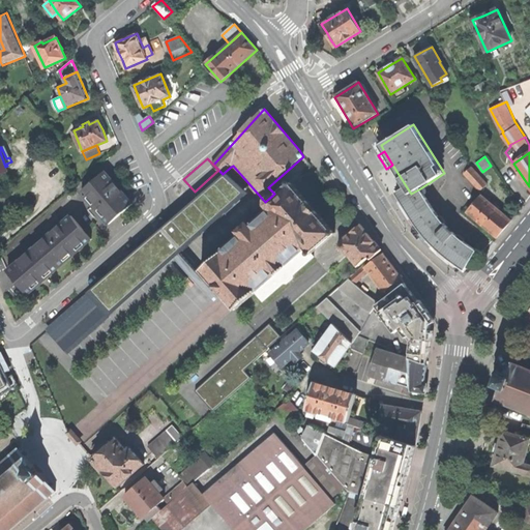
[(465,174),(481,190),(488,184),(471,168),(465,174)]
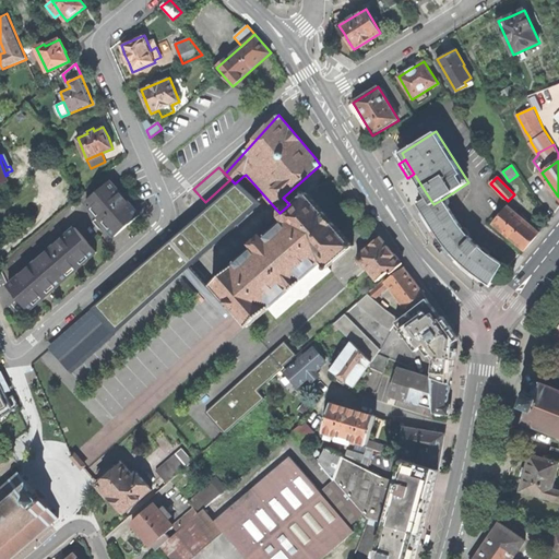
[(85,202),(115,236),(128,225),(140,215),(110,180),(85,202)]
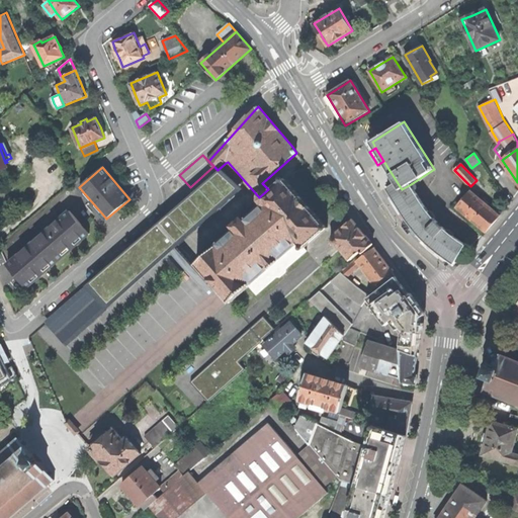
[(241,188),(221,168),(48,321),(66,342),(174,248),(179,243),(241,188)]
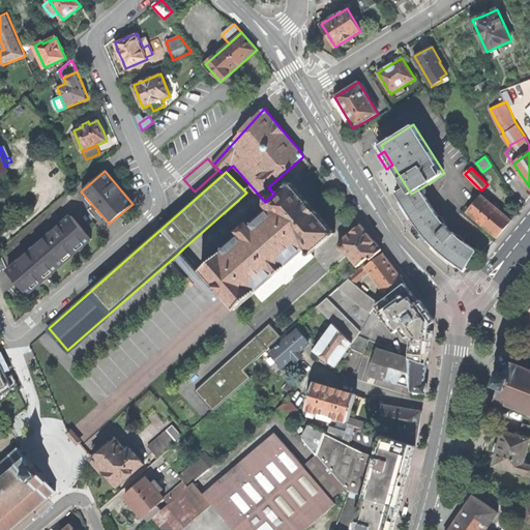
[(236,310),(256,292),(264,300),(284,283),(288,283),(293,277),(294,274),(314,257),(311,254),(334,233),(291,182),(275,196),(274,194),(265,202),(271,209),(252,226),(251,225),(246,225),(241,230),(240,233),(242,235),(202,270),(236,310)]
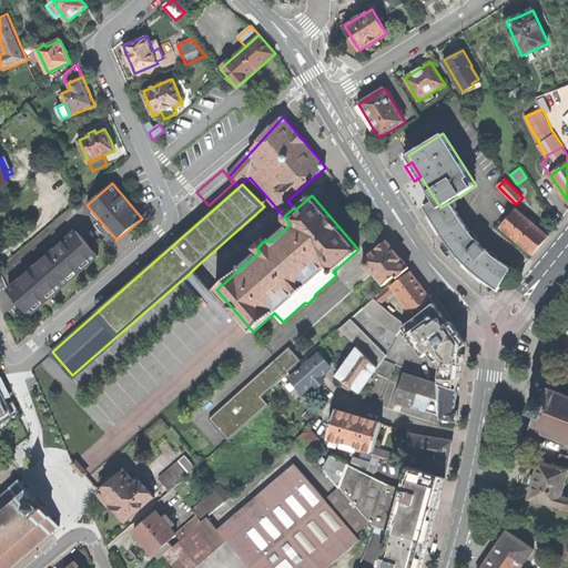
[(472,234),(450,202),(440,208),(436,201),(425,208),(439,229),(452,247),(463,261),(470,267),(474,271),(499,290),(513,269),(500,261),(486,249),(472,234)]
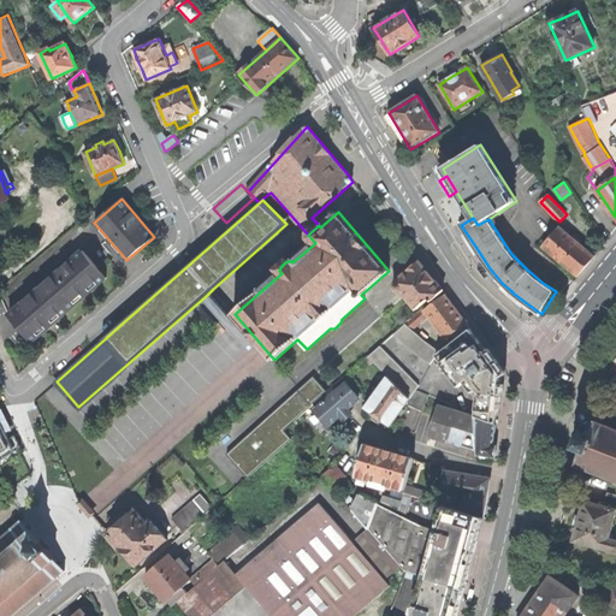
[(543,247),(579,277),(586,267),(594,256),(560,227),(543,247)]
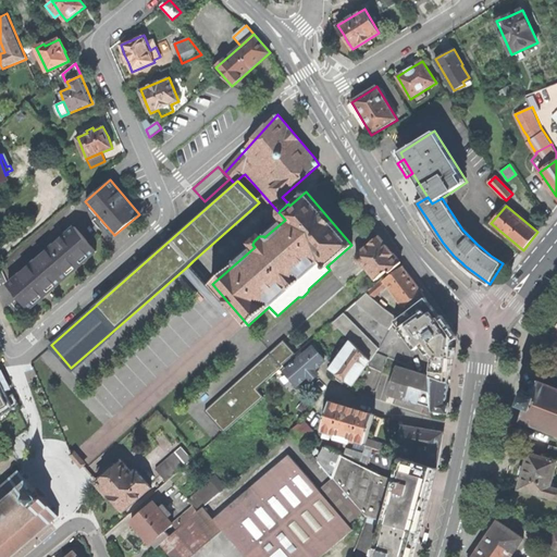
[(8,285),(28,310),(42,298),(78,267),(97,251),(75,227),(8,285)]
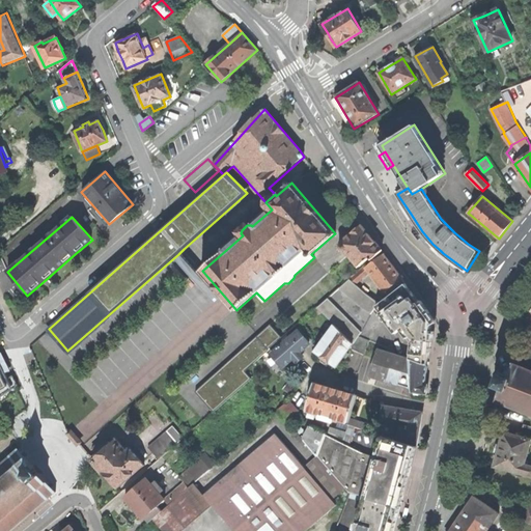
[(359,267),(368,259),(372,259),(382,251),(370,238),(362,226),(340,244),(339,245),(338,247),(338,248),(339,250),(341,251),(343,252),(344,251),(345,250),(359,267)]
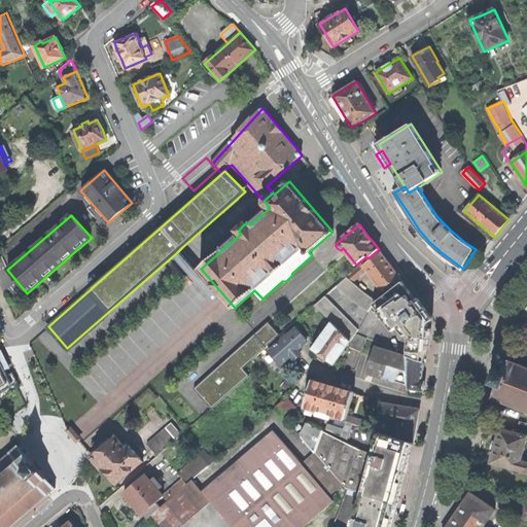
[(177,252),(253,341),(259,337),(235,308),(201,269),(182,247),(177,252)]
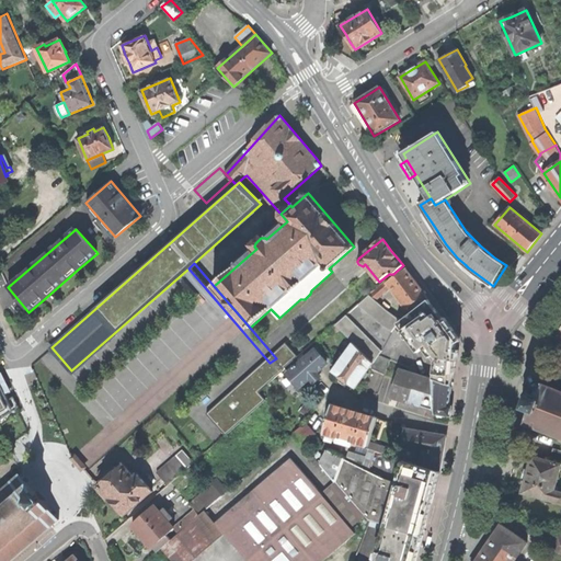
[(407,309),(412,305),(425,295),(415,281),(405,268),(387,283),(390,287),(407,309)]
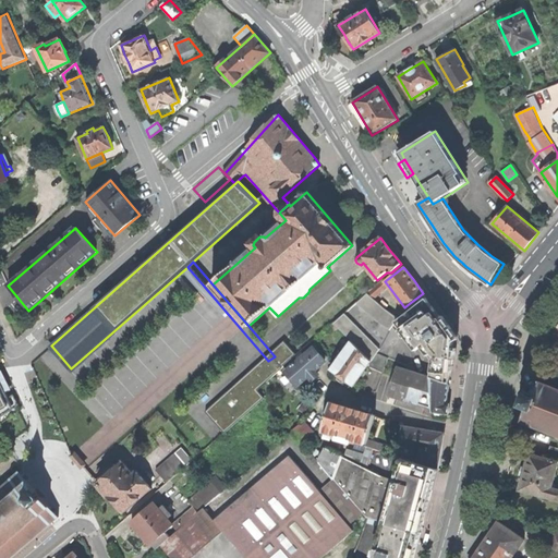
[(379,292),(388,286),(385,281),(384,280),(374,288),(379,292)]
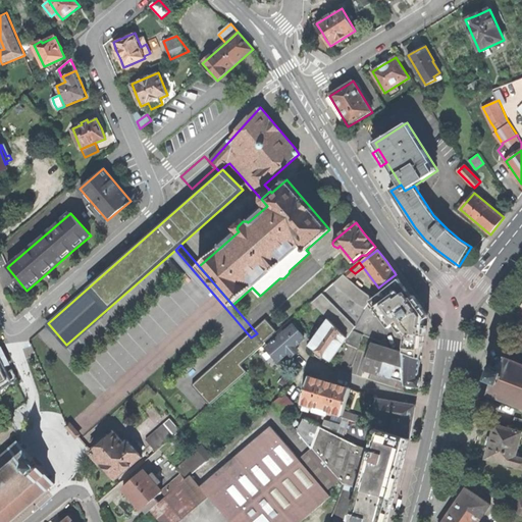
[(370,301),(379,294),(350,270),(333,284),(365,310),(370,301)]
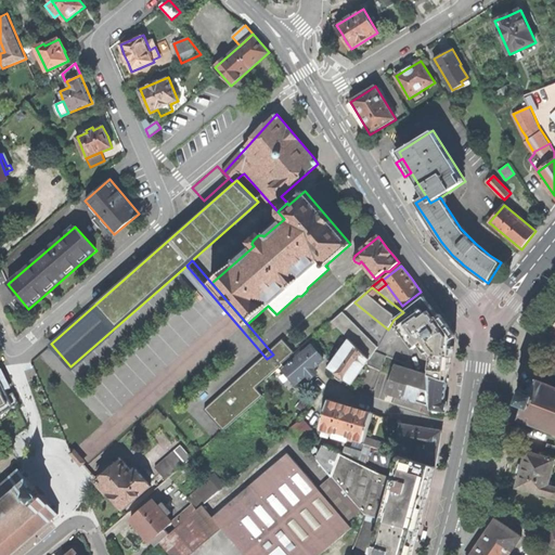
[(408,301),(411,306),(424,296),(421,292),(408,301)]
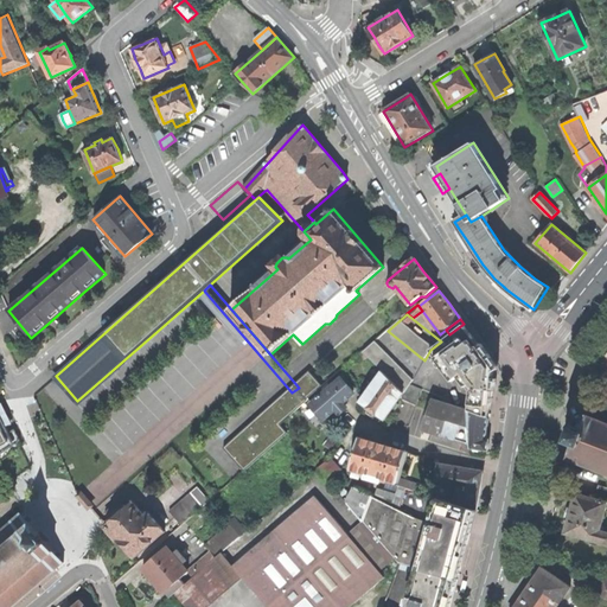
[(472,388),(470,410),(489,417),(494,366),(479,345),(464,324),(449,334),(441,342),(430,350),(453,382),(459,377),(466,388),(470,385),(472,388)]
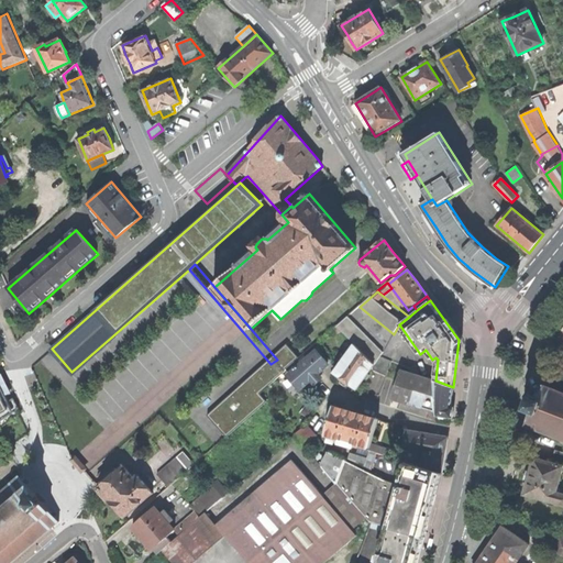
[(379,357),(383,353),(348,317),(337,327),(355,344),(374,364),(379,357)]
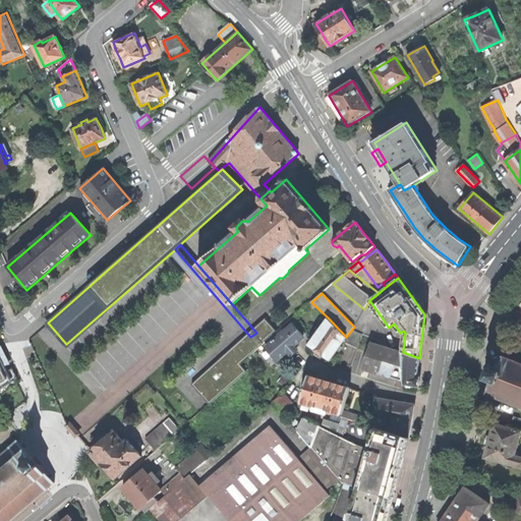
[(330,360),(346,337),(329,319),(309,345),(316,350),(323,355),(330,360)]
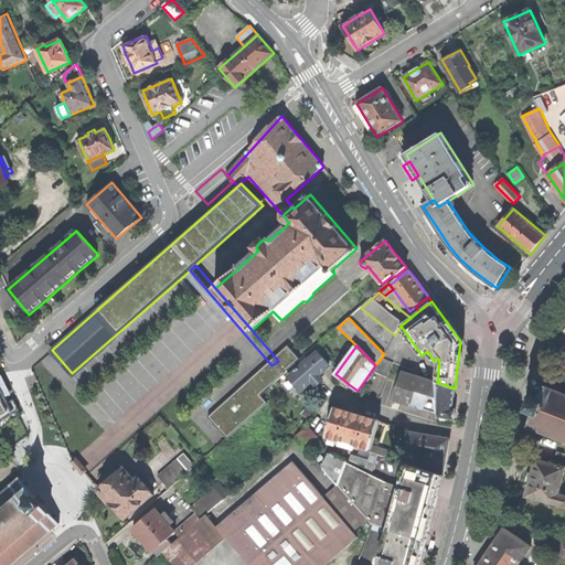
[(290,377),(301,390),(311,381),(318,375),(328,366),(318,353),(290,377)]
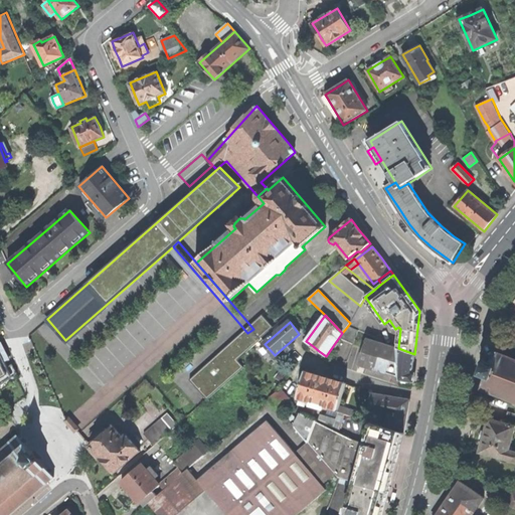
[(341,339),(352,346),(357,331),(347,327),(341,339)]
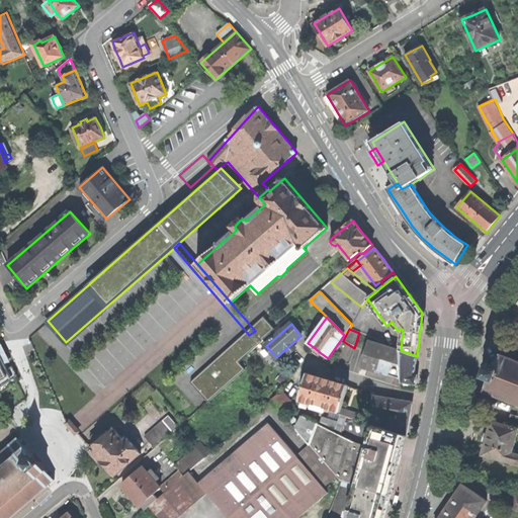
[(231,352),(237,359),(239,362),(245,357),(264,341),(255,331),(249,335),(231,352)]
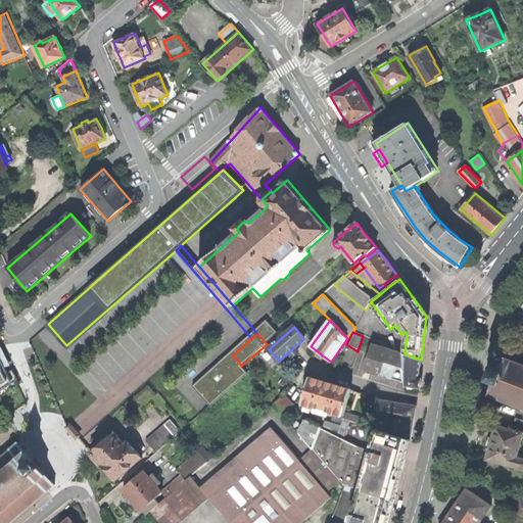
[(387,377),(405,382),(402,354),(372,344),(364,371),(373,374),(373,373),(387,377)]
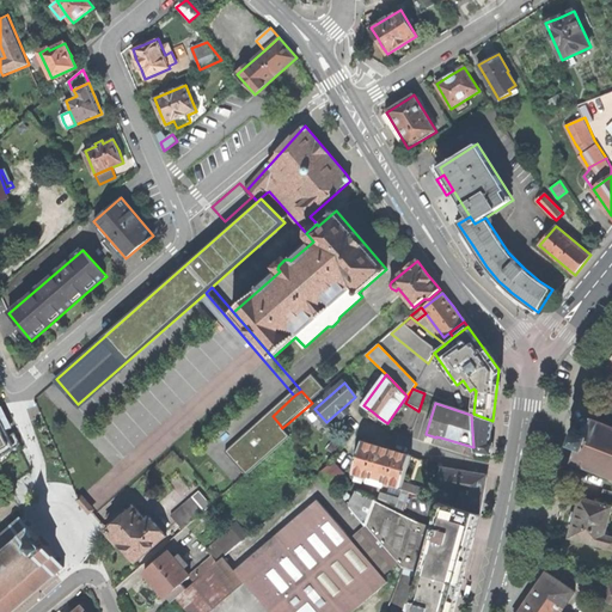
[(349,411),(344,407),(337,412),(342,417),(346,414),(349,411)]
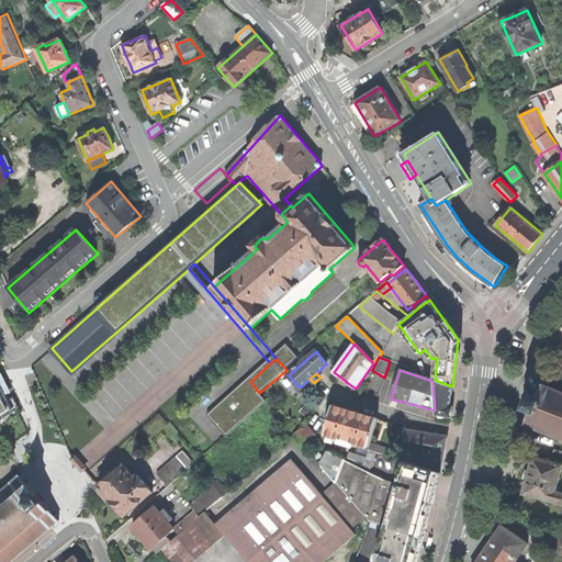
[(436,416),(449,417),(451,402),(452,386),(435,380),(433,379),(433,381),(435,411),(436,416)]
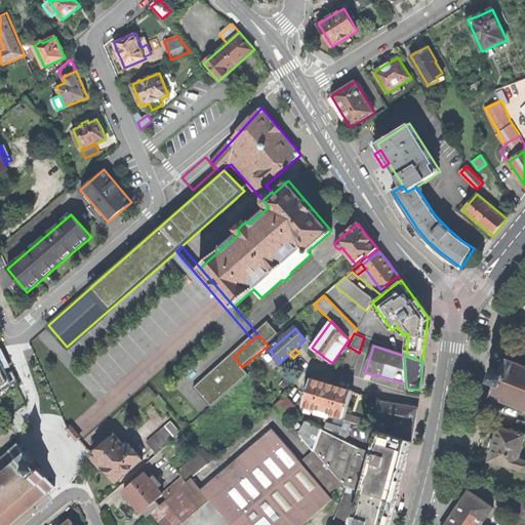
[(493,397),(524,409),(524,365),(508,359),(509,356),(507,355),(500,369),(496,368),(494,365),(493,366),(494,368),(489,380),(487,381),(488,384),(489,382),(495,385),(489,399),(492,400),(493,397)]
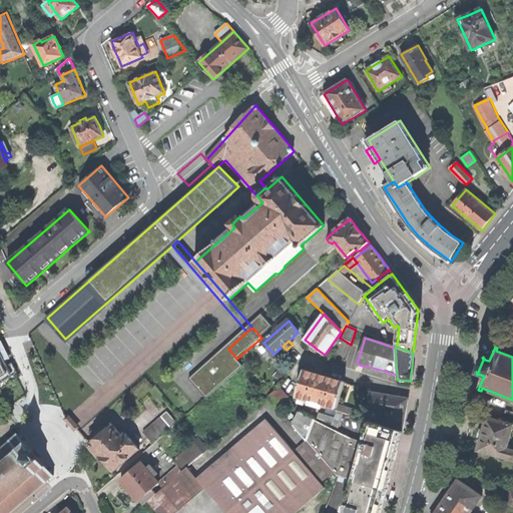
[(0,382),(3,381),(13,376),(8,366),(0,349),(0,384),(1,384),(0,383),(0,382)]
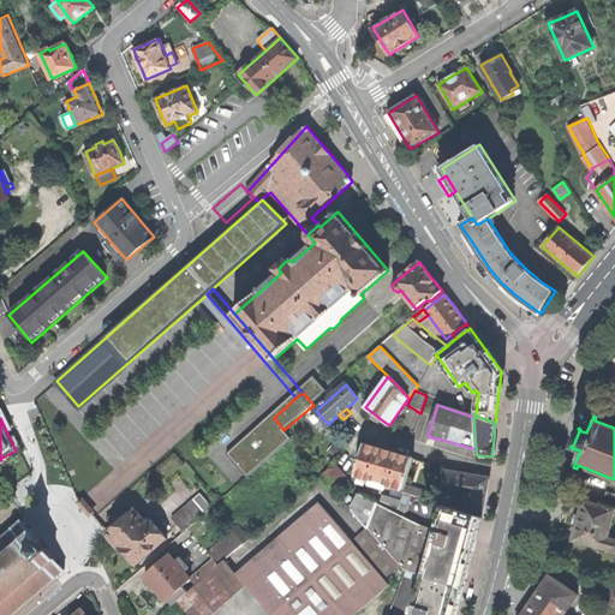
[(291,424),(284,430),(292,440),(299,434),(291,424)]
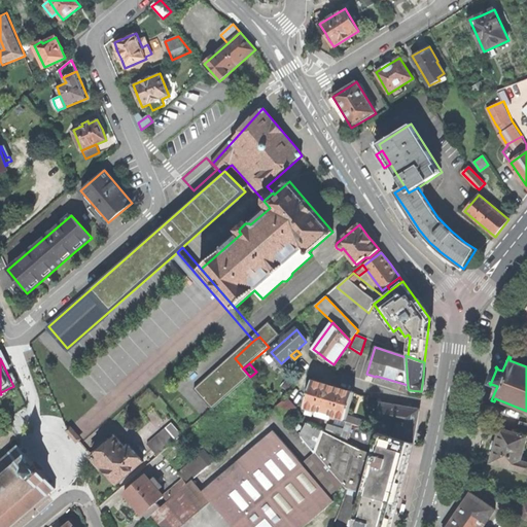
[(234,373),(243,384),(250,377),(243,369),(241,365),(234,373)]
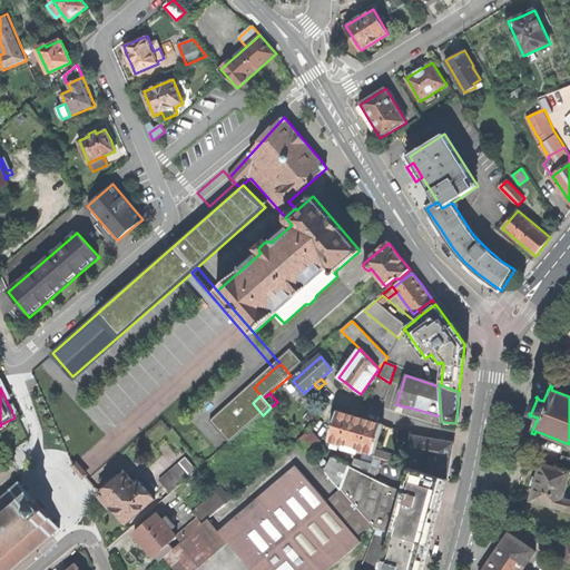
[(245,409),(255,420),(261,415),(251,404),(245,409)]
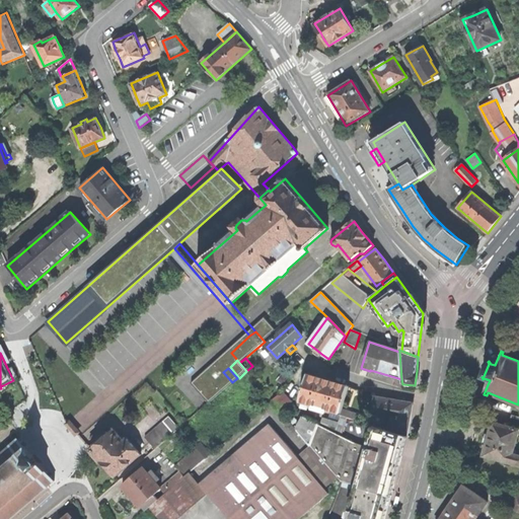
[(327,410),(341,414),(349,386),(326,380),(307,374),(299,400),(304,402),(313,404),(312,409),(326,413),(327,410)]
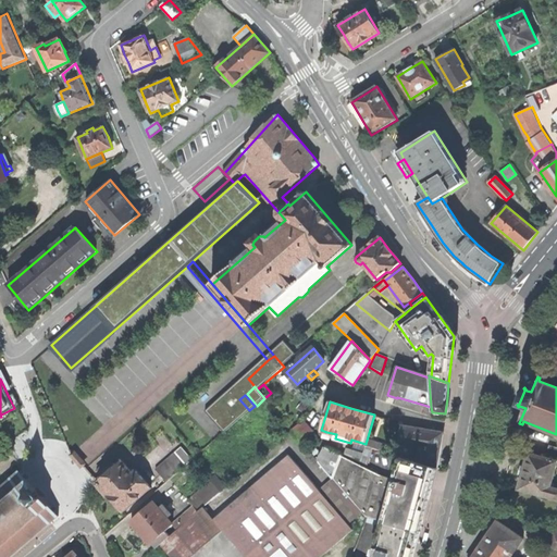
[(295,433),(305,445),(317,435),(307,423),(295,433)]
